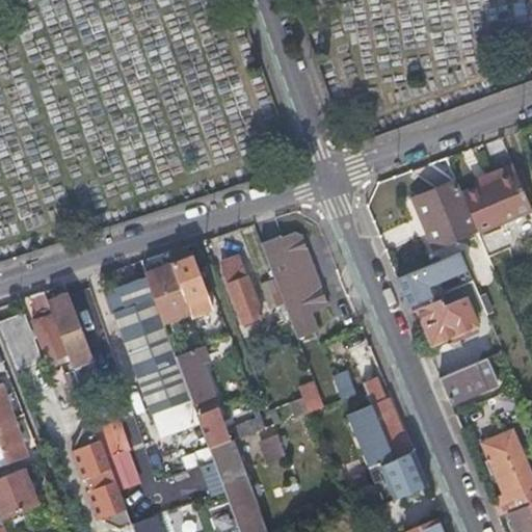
[(476,184),(493,222),(531,207),(512,162),(486,174),(487,179),(476,184)]
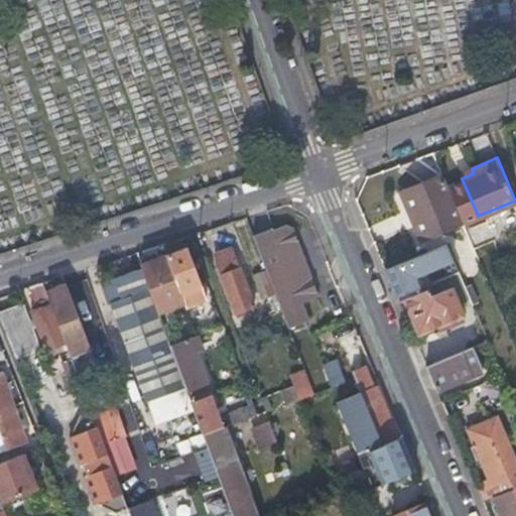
[(442,232),(464,223),(464,222),(447,184),(442,173),(421,182),(442,232)]
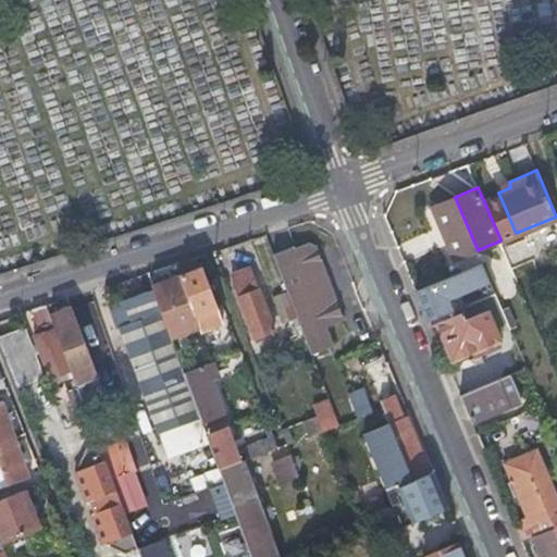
[(500,239),(516,233),(498,193),(483,199),(500,239)]
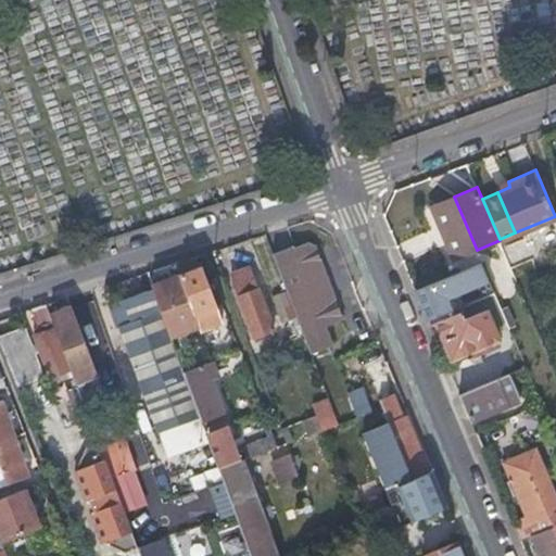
[(455,260),(477,250),(454,197),(432,205),(455,260)]
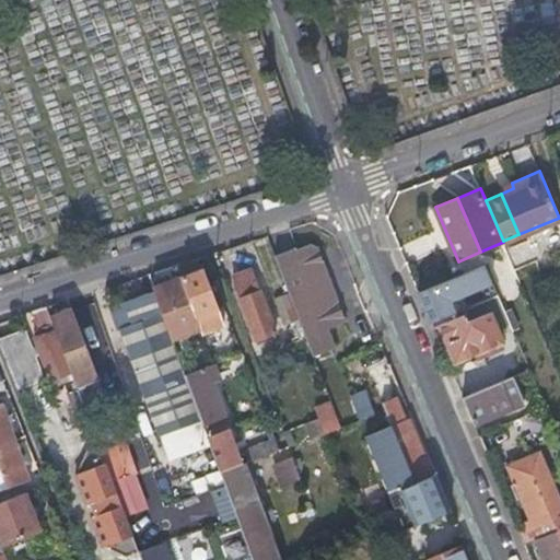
[(296,307),(301,322),(305,331),(313,351),(314,354),(335,346),(329,329),(347,323),(318,248),(312,245),(299,251),(296,244),(275,252),(276,254),(292,299),(296,307)]
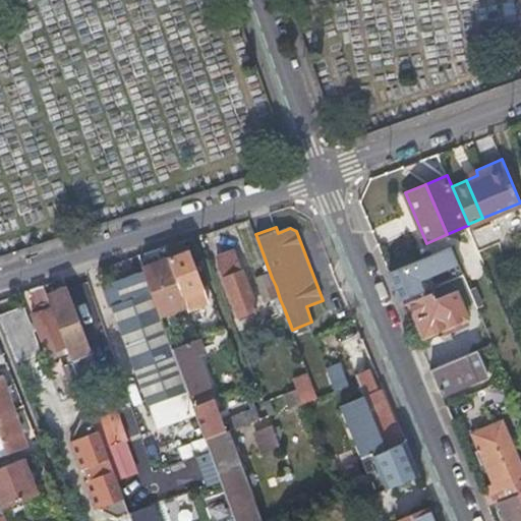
[(184,251),(180,239),(163,244),(168,257),(186,305),(186,307),(201,301),(196,287),(201,285),(188,250),(184,251)]
